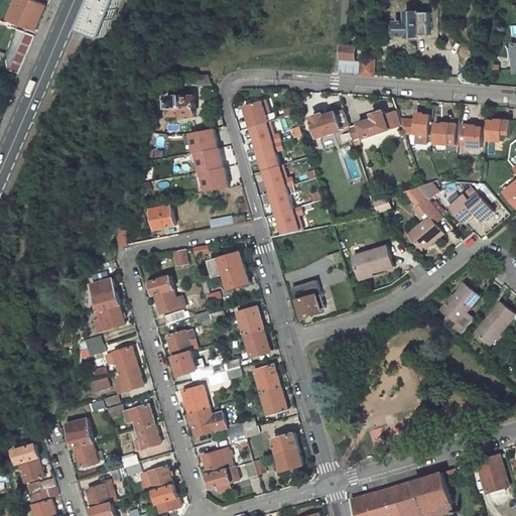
[(48,6),(35,0),(20,0),(13,19),(38,29),(48,6)]
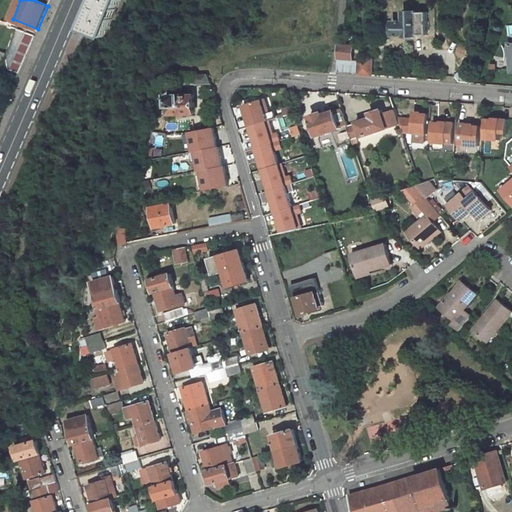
[(101,37),(117,0),(93,0),(82,28),(101,37)]
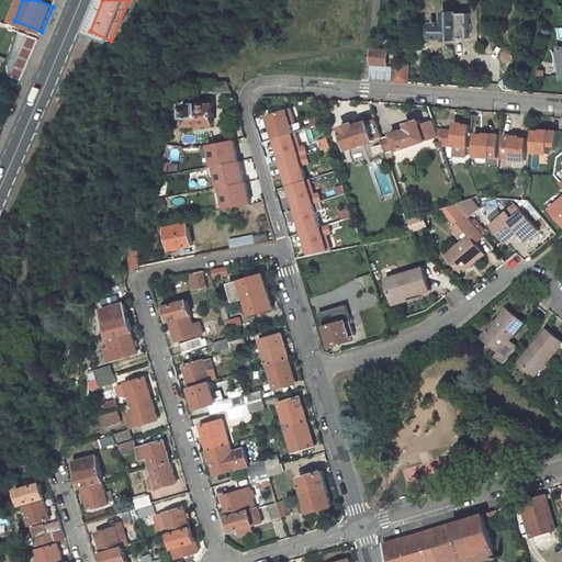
[(442,41),(457,41),(457,40),(470,40),(469,14),(457,14),(458,13),(444,13),(444,24),(431,24),(431,40),(442,40),(442,41)]
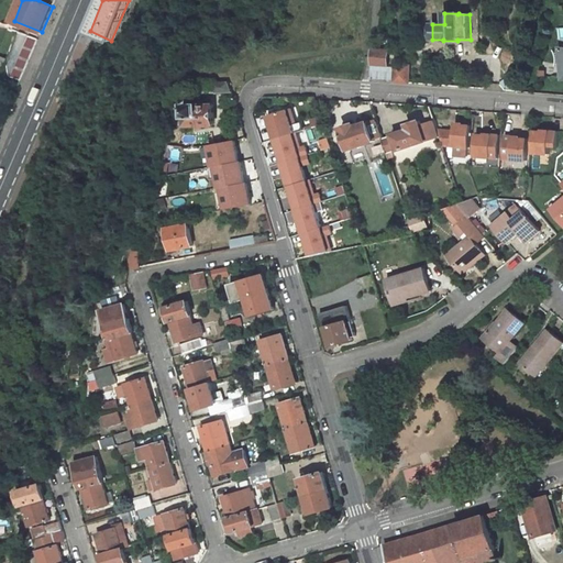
[(12,25),(37,37),(37,36),(40,37),(42,32),(14,21),(12,25)]
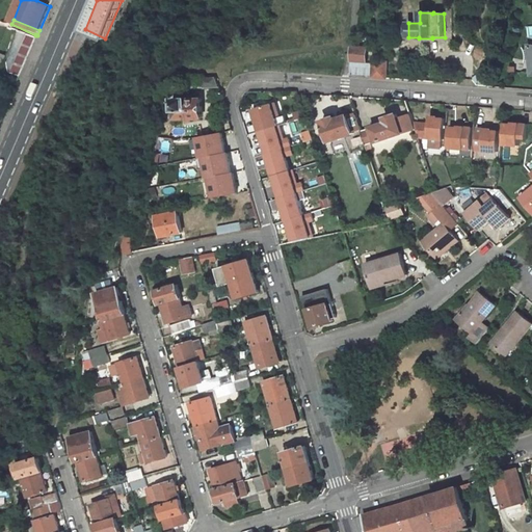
[(25,33),(10,71),(20,75),(34,36),(25,33)]
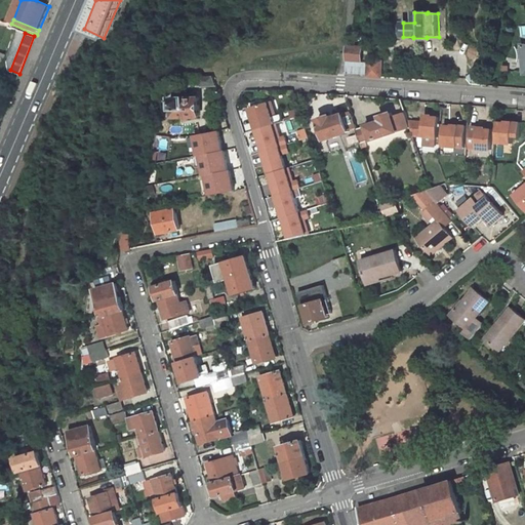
[(346,59),(361,61),(362,47),(348,46),(348,52),(347,52),(346,59)]
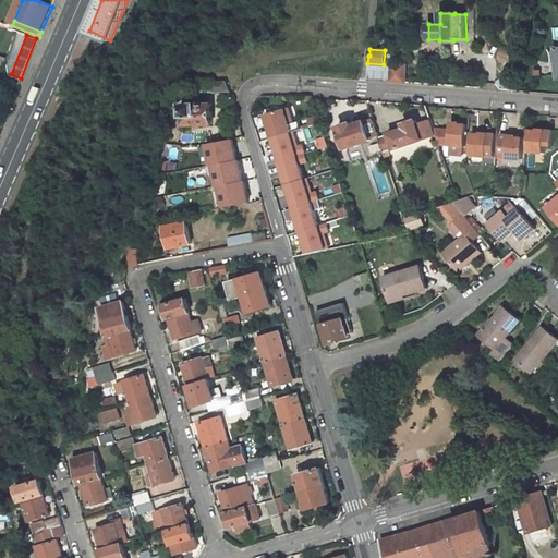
[(379,80),(405,82),(407,65),(393,64),(392,69),(380,69),(379,80)]
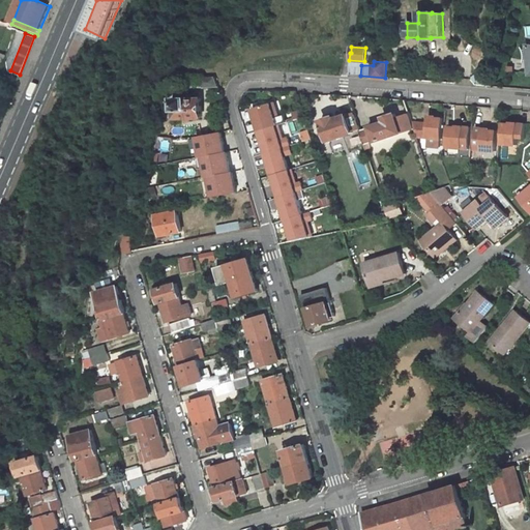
[(204,87),(218,87),(215,78),(204,78),(204,87)]
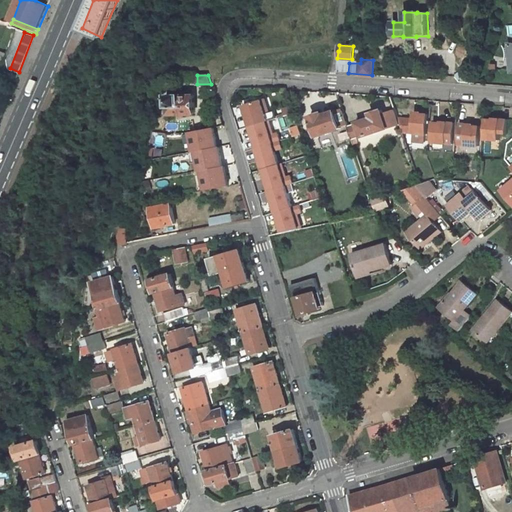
[(193,115),(193,96),(171,96),(169,96),(169,115),(193,115)]
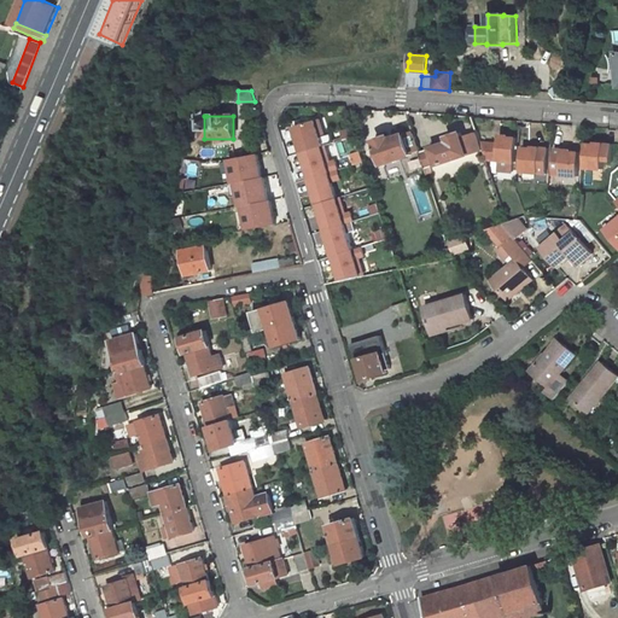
[(303,143),(328,135),(325,120),(298,128),(303,143)]
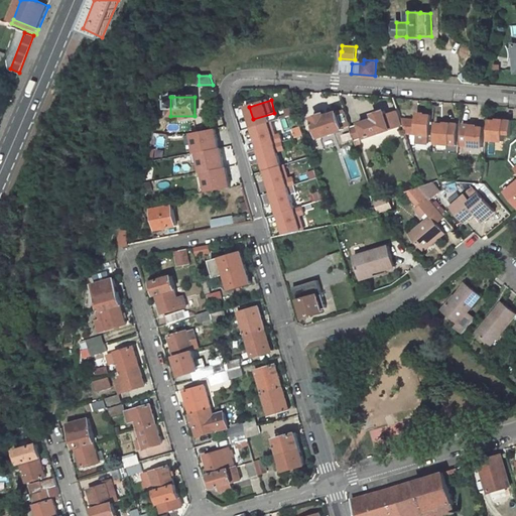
[(375,119),(350,127),(352,131),(357,147),(361,145),(359,141),(402,126),(399,118),(397,111),(385,115),(383,111),(373,115),(375,119)]
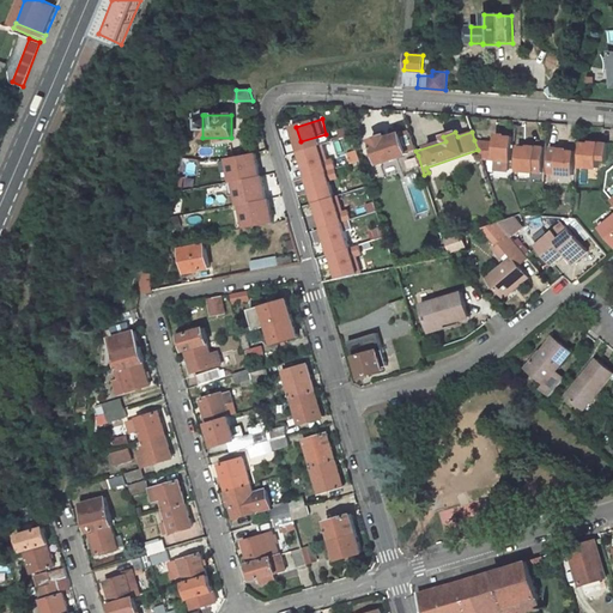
[(401,133),(387,139),(386,134),(371,140),(380,163),(407,155),(407,152),(412,151),(414,157),(418,156),(416,151),(410,133),(401,135),(401,133)]
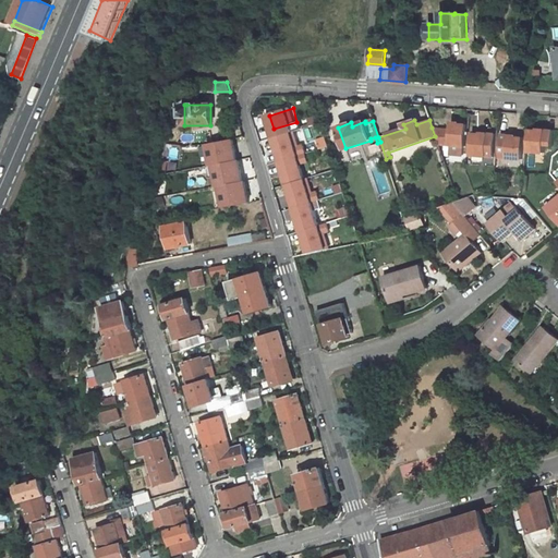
[(438,144),(463,146),(465,124),(458,123),(458,121),(449,121),(448,130),(432,128),(435,136),(438,144)]
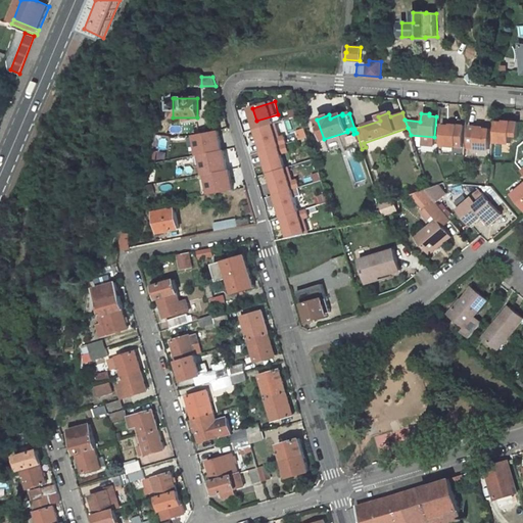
[(497,121),(495,141),(511,142),(511,134),(518,135),(519,121),(506,120),(506,122),(497,121)]
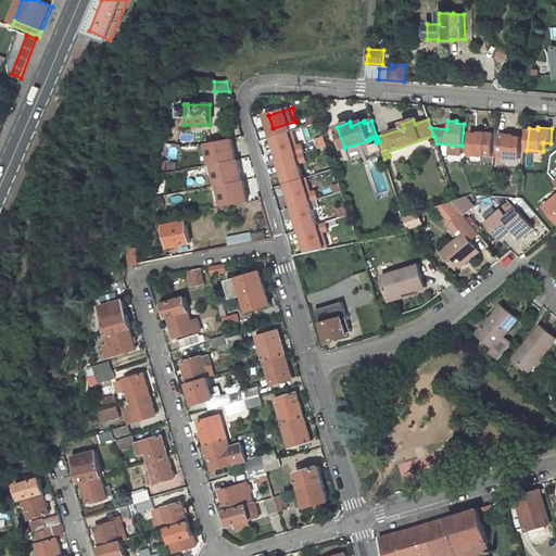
[(470,133),(468,154),(491,156),(493,133),(478,131),(478,133),(470,133)]
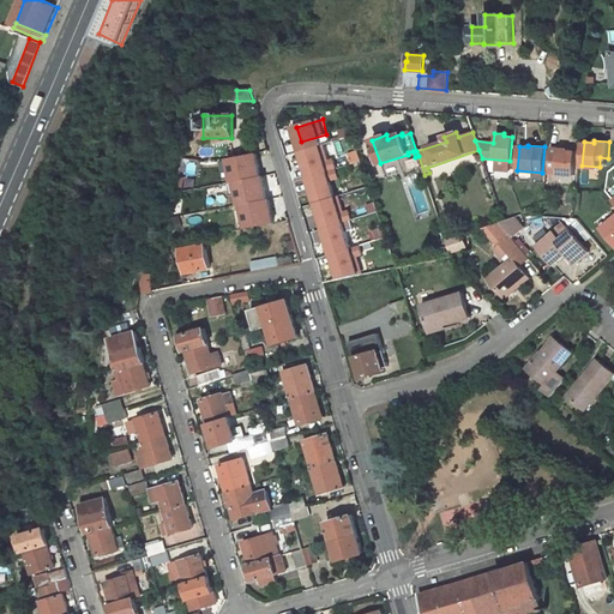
[(549,173),(575,175),(577,151),(569,150),(569,149),(552,148),(549,173)]
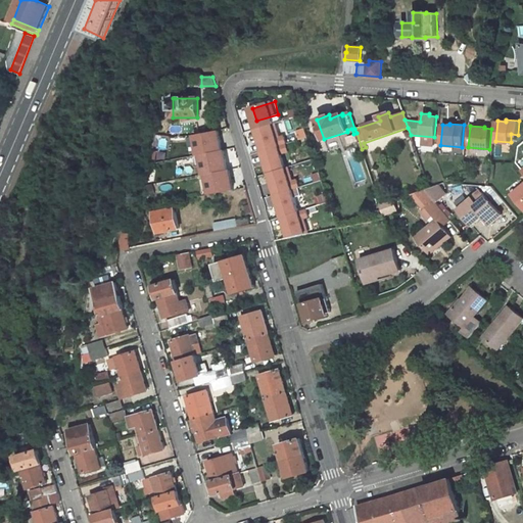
[(210,194),(235,190),(225,130),(193,135),(199,175),(206,173),(210,194)]
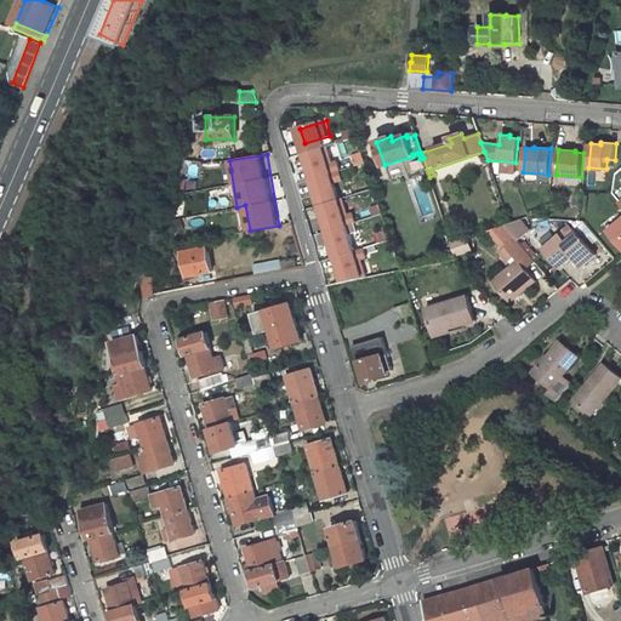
[(620,246),(620,220),(608,231),(620,246)]
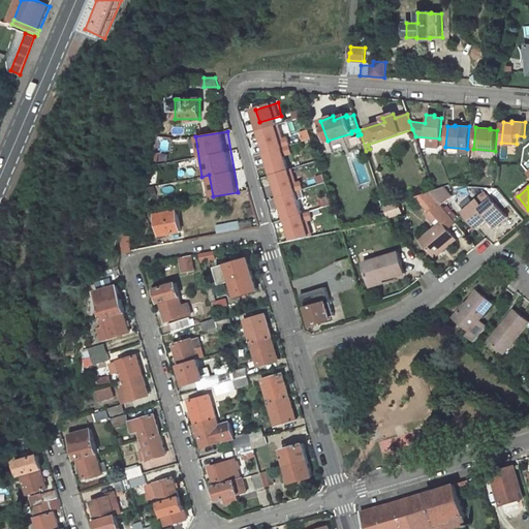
[(480,230),(491,221),(496,226),(507,217),(492,198),(484,205),(479,198),(464,211),(480,230)]
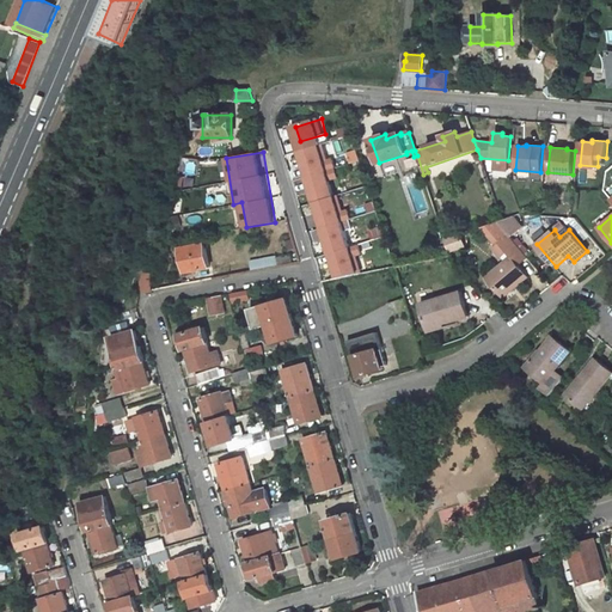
[(460,234),(446,239),(450,251),(464,246),(460,234)]
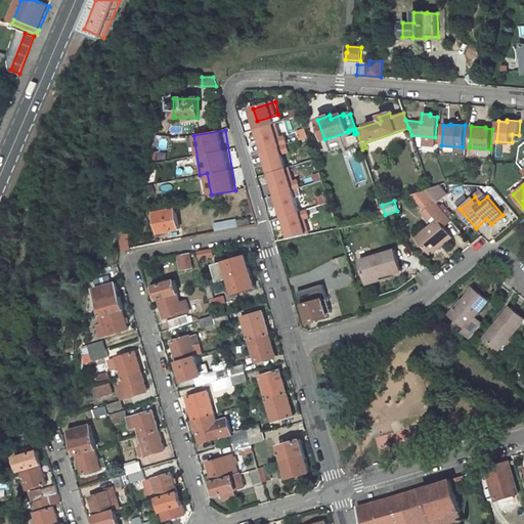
[(436,221),(417,237),(431,254),(451,236),(443,226),(450,220),(435,202),(422,213),(428,221),(433,216),(436,221)]
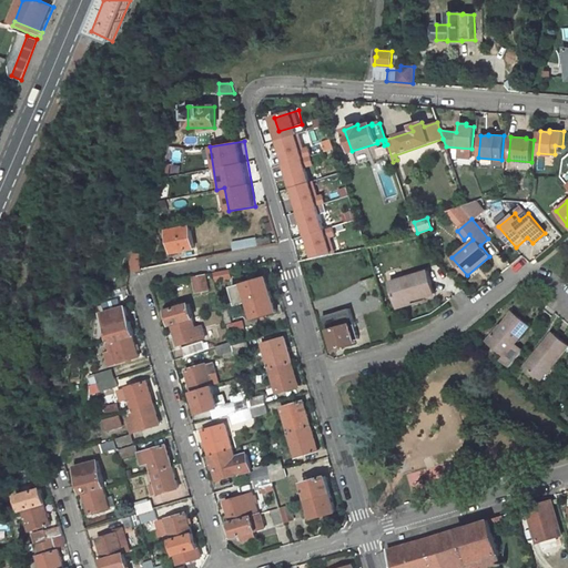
[(172,254),(194,250),(190,226),(170,232),(172,243),(170,243),(172,254)]
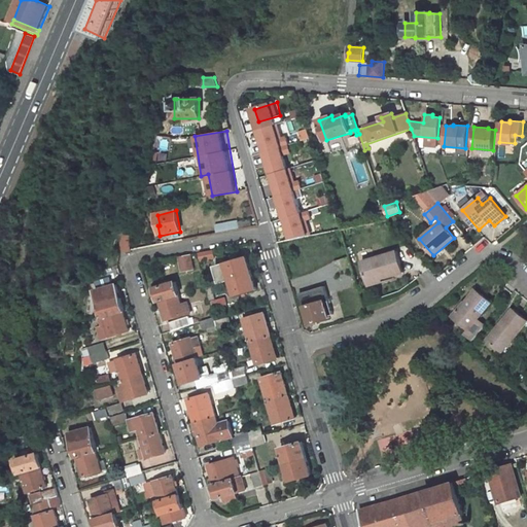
[(334,224),(331,226),(322,229),(323,234),(342,231),(336,214),(331,215),(334,224)]
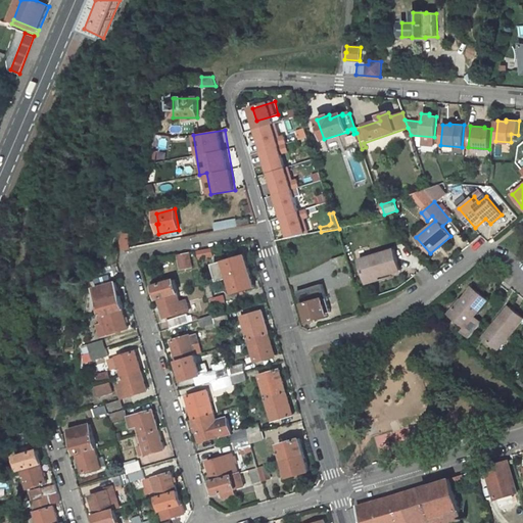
[(454,222),(447,225),(454,235),(459,232),(454,222)]
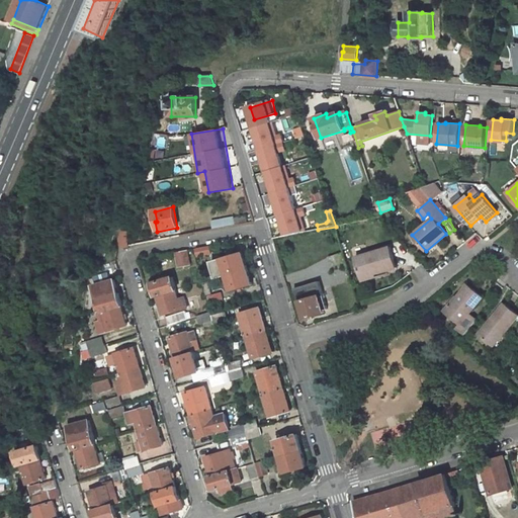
[(127,248),(132,233),(123,231),(120,246),(127,248)]
